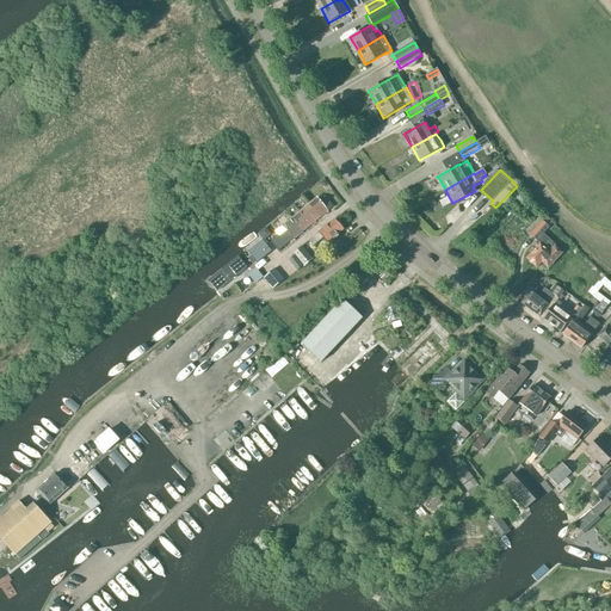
[(309,204),(320,218),(328,211),(327,211),(333,207),(325,197),(319,201),(316,198),(309,204)]
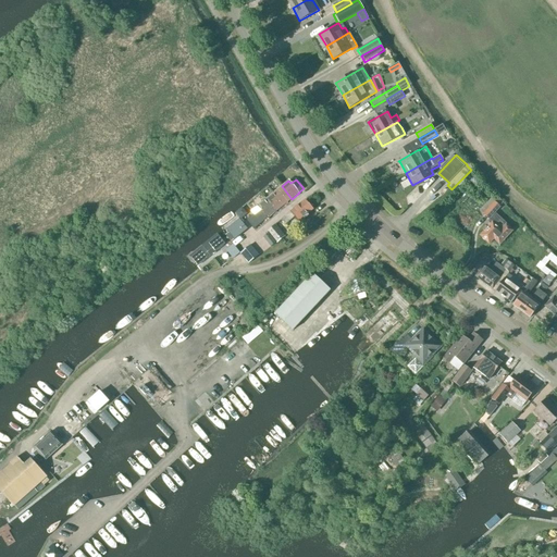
[(284,205),(292,199),(282,186),(274,193),(284,205)]
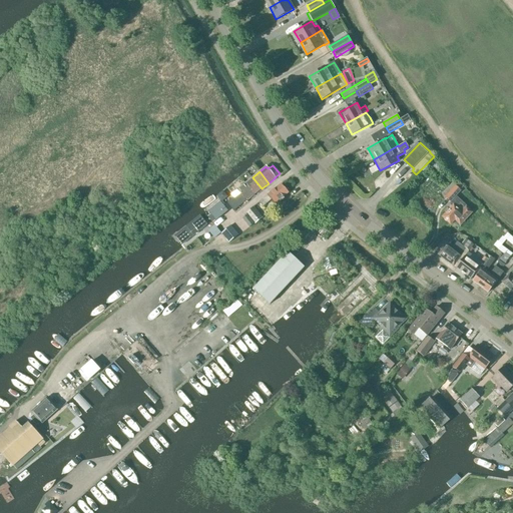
[(262,188),(252,177),(245,183),(254,194),(262,188)]
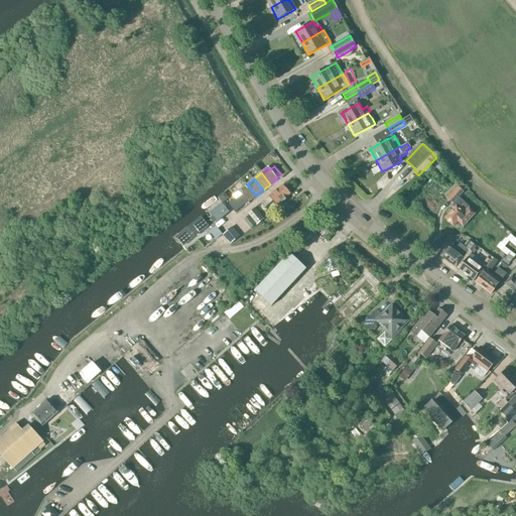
[(455,184),(444,196),(447,199),(448,199),(454,203),(458,198),(464,191),(465,190),(467,187),(460,182),(457,186),(455,184)]
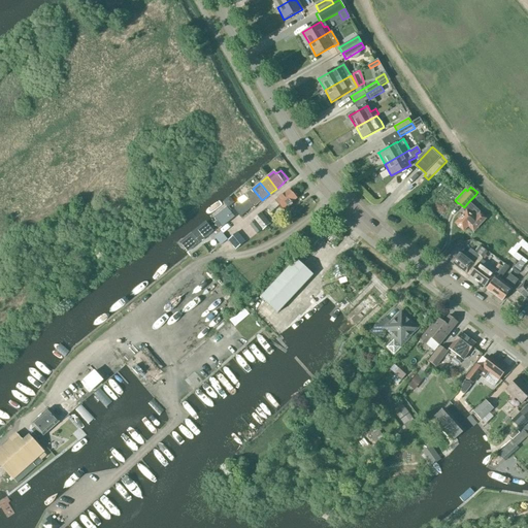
[(262,200),(253,189),(243,195),(248,199),(243,202),(250,210),(262,200)]
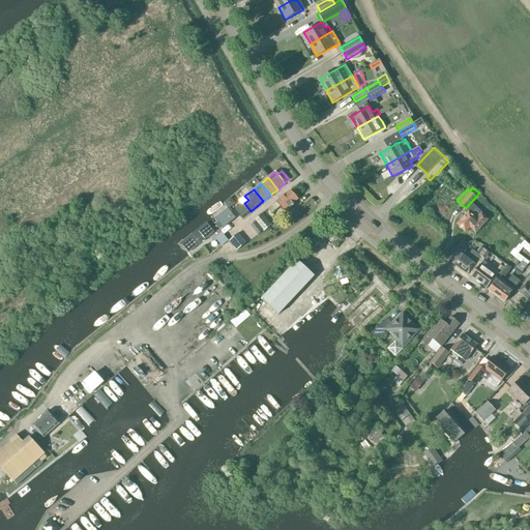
[(268,209),(271,214),(281,207),(284,211),(297,200),(290,190),(268,209)]
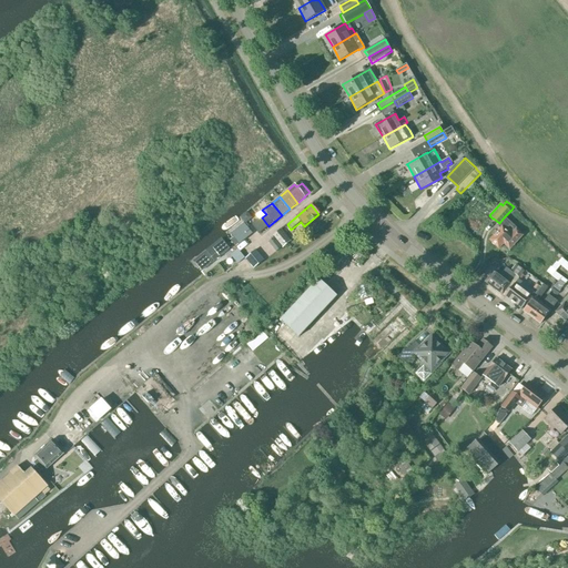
[(503,226),(489,241),(498,249),(504,243),(509,249),(523,235),(511,224),(504,217),(499,223),(503,226)]
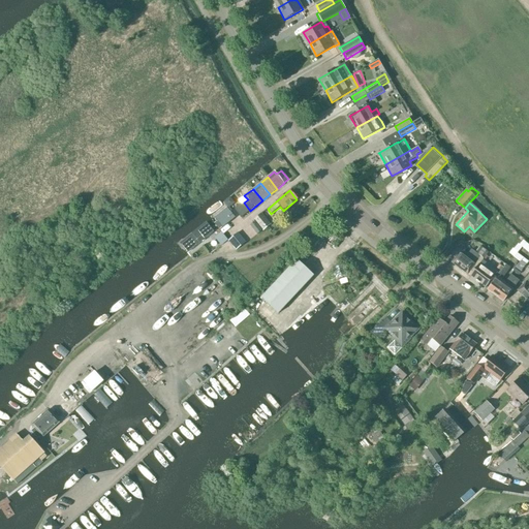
[(221,213),(220,213),(214,217),(223,227),(228,222),(227,221),(234,216),(226,208),(221,213)]
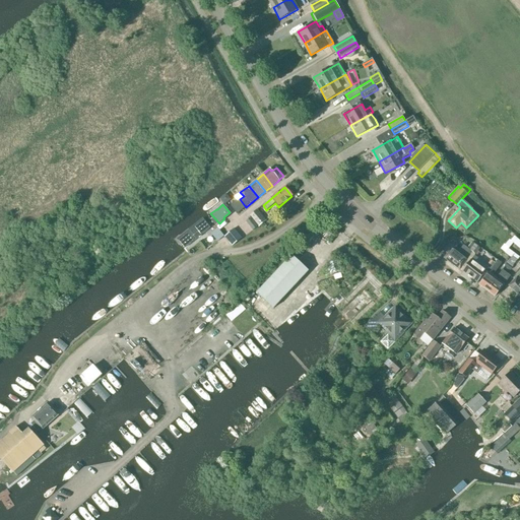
[(266,220),(257,209),(250,216),(259,226),(266,220)]
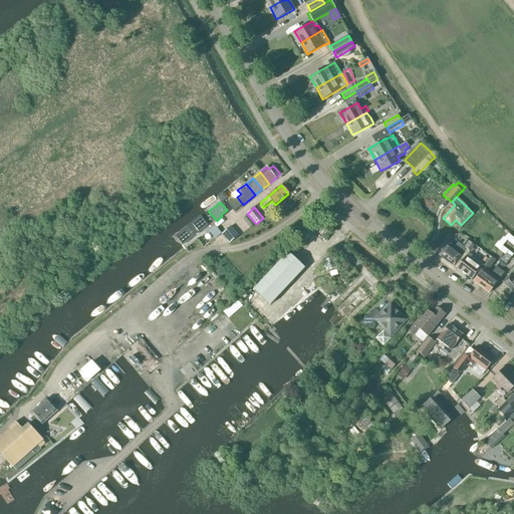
[(201,214),(172,237),(181,249),(211,226),(201,214)]
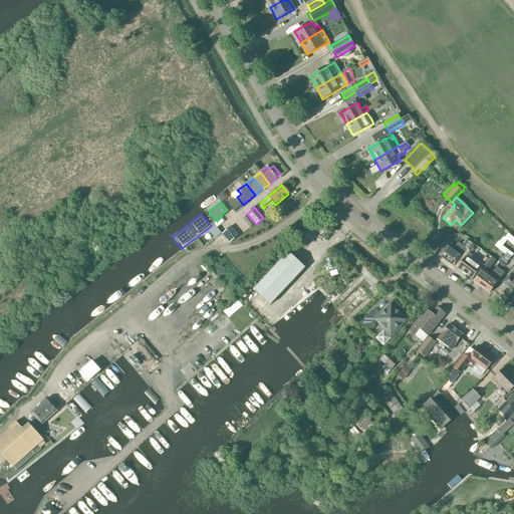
[(248,215),(243,219),(250,228),(255,224),(248,215)]
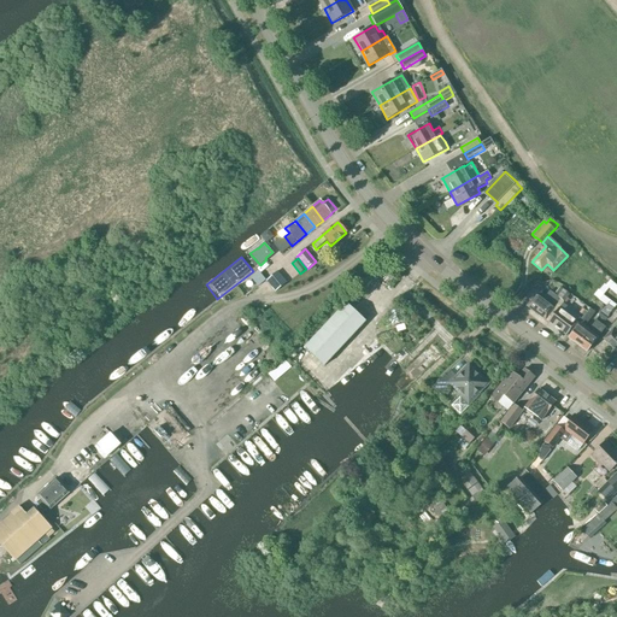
[(258,287),(265,281),(258,271),(250,277),(258,287)]
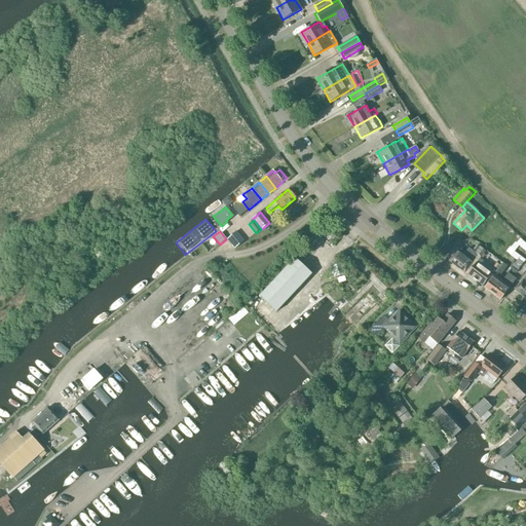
[(245,240),(236,231),(226,239),(234,250),(245,240)]
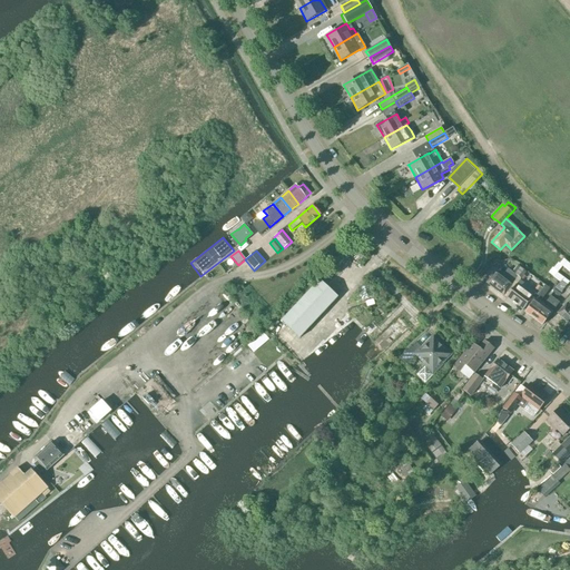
[(569,264),(563,259),(559,264),(567,271),(569,267),(569,264)]
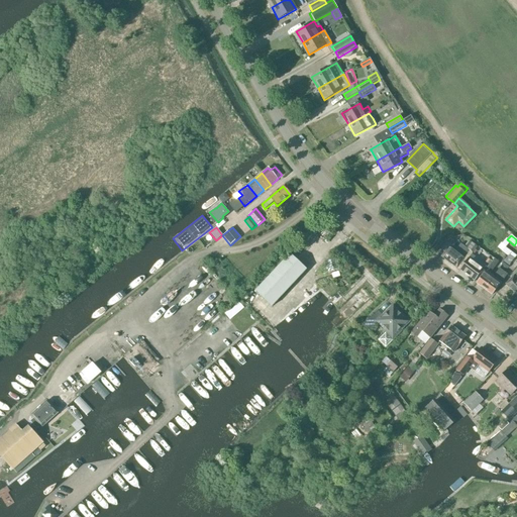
[(473,243),(469,249),(462,245),(449,263),(456,268),(470,250),(473,253),(477,247),(473,243)]
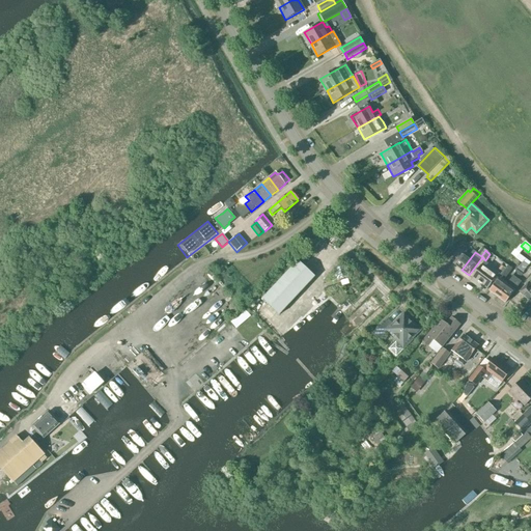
[(462,270),(475,252),(473,251),(470,255),(466,252),(464,255),(462,254),(454,263),(462,270)]
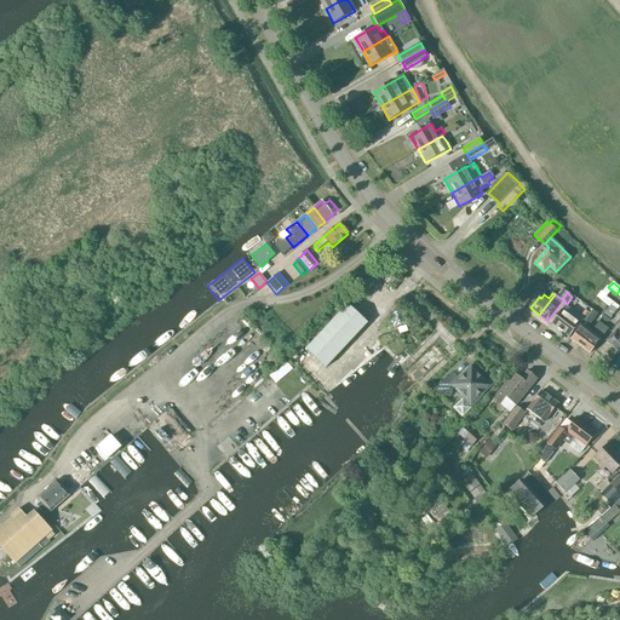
[(327,368),(368,323),(348,303),(305,348),(327,368)]
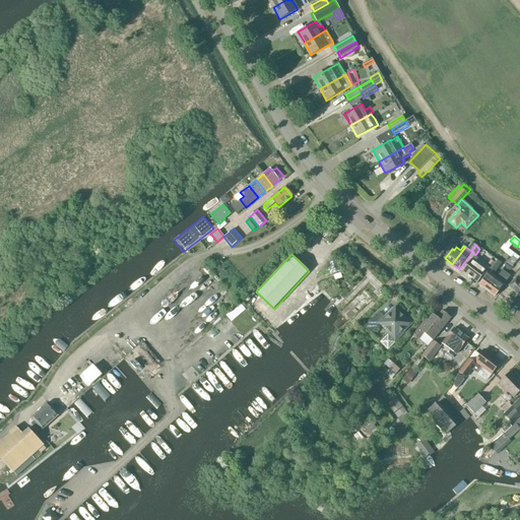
[(486,271),(489,273),(496,264),(498,261),(498,260),(495,263),(491,260),(488,265),(474,256),(462,271),(477,282),(485,271),(486,271)]
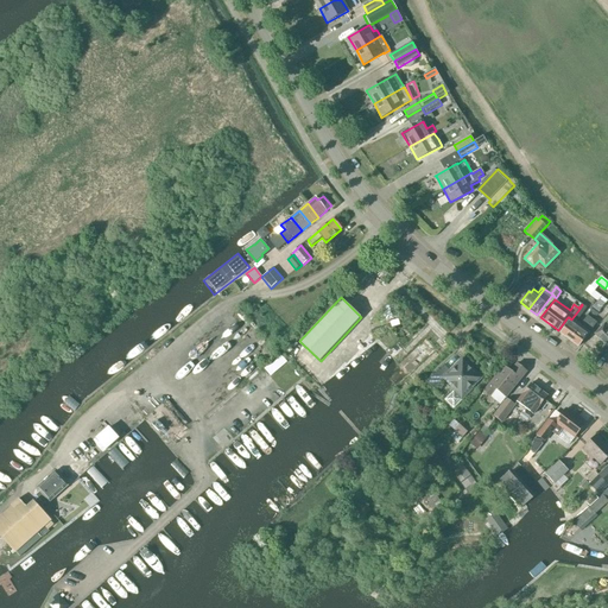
[(571,320),(561,333),(570,340),(587,317),(587,316),(581,324),(576,322),(586,308),(582,305),(571,320)]
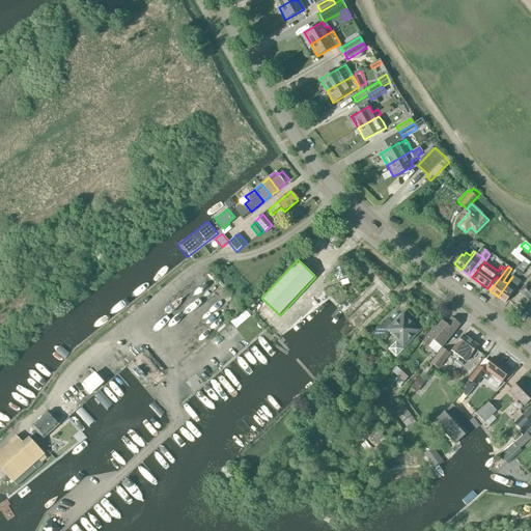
[(512,277),(498,297),(505,302),(514,289),(521,282),(512,277)]
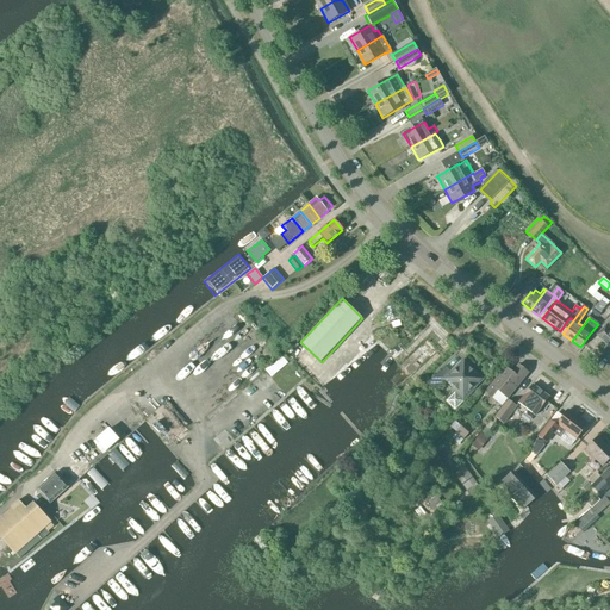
[(609,325),(608,323),(596,336),(609,349),(609,325)]
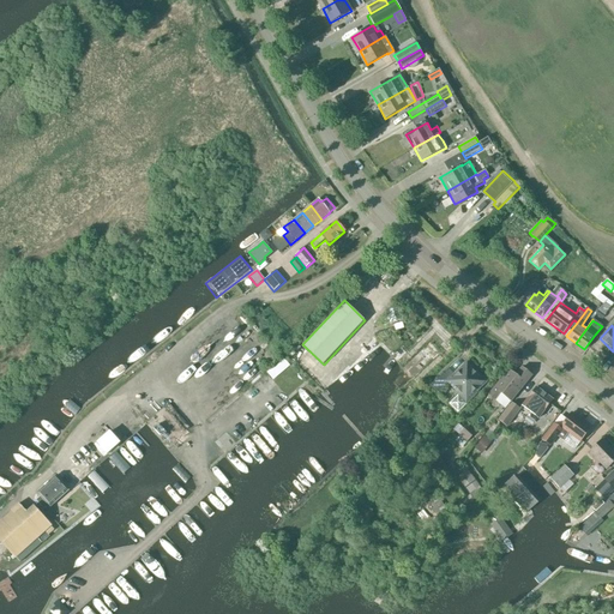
[(398,393),(439,351),(429,342),(389,383),(398,393)]
